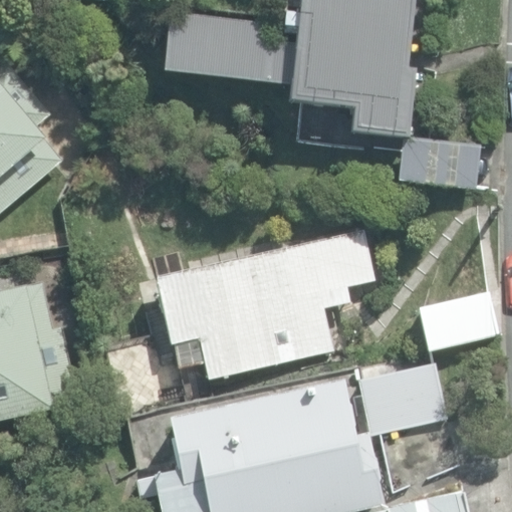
[(352,130),(405,136),(412,70),(404,69),(412,0),(303,0),(300,25),(168,11),(162,69),(294,83),(292,99),(355,106),(352,130)]
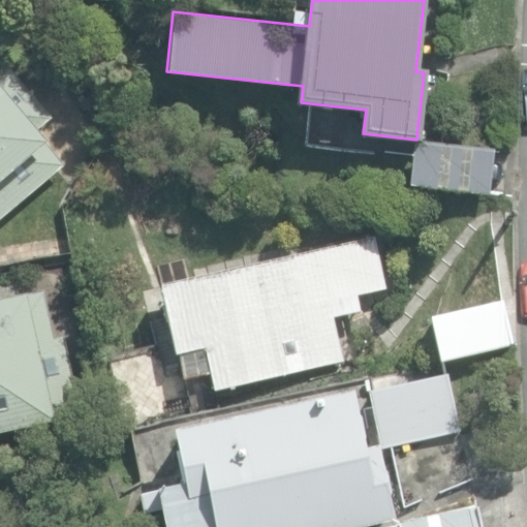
[(0,214),(61,164),(42,145),(47,142),(0,87),(0,214)]
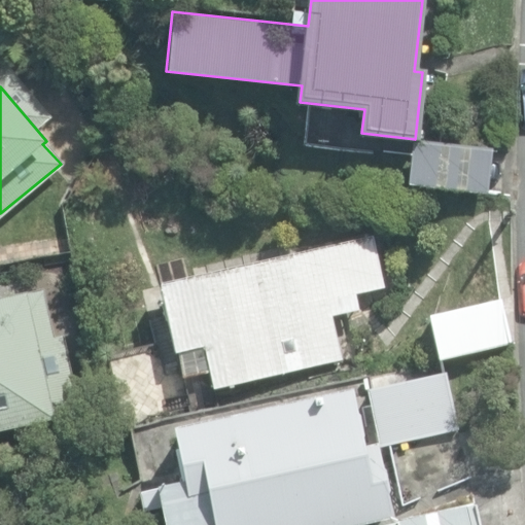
[(409,182),(487,190),(491,150),(414,142),(409,182)]
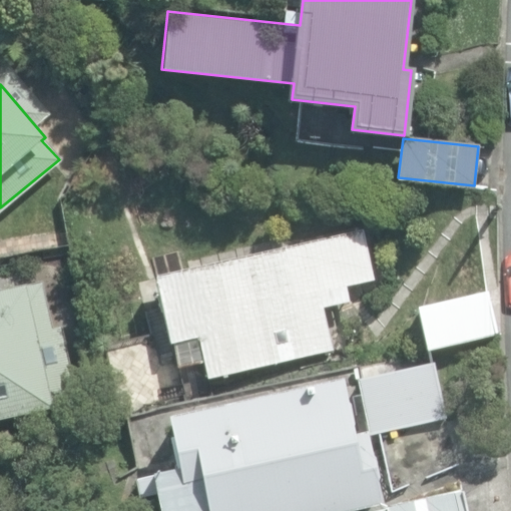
[(202,361),(207,377),(333,344),(323,306),(350,299),(346,284),(372,277),(359,227),(156,282),(179,367),(202,361)]
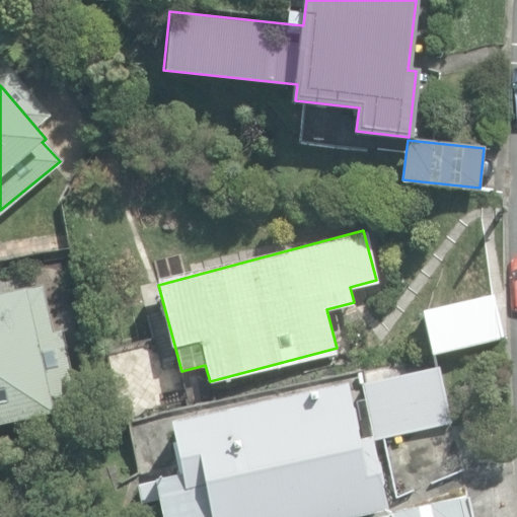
[(0,422),(51,411),(53,405),(77,396),(49,281),(24,290),(22,284),(0,289),(0,422)]
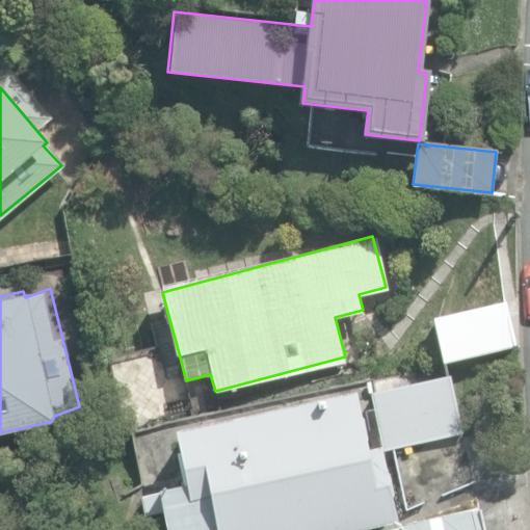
[(434,319),(445,364),(519,345),(507,300),(434,319)]
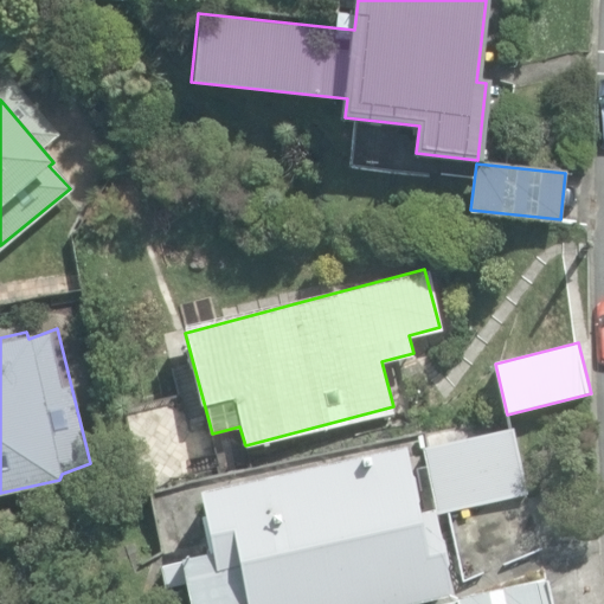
[(436,514),(527,495),(513,425),(422,444),(436,514)]
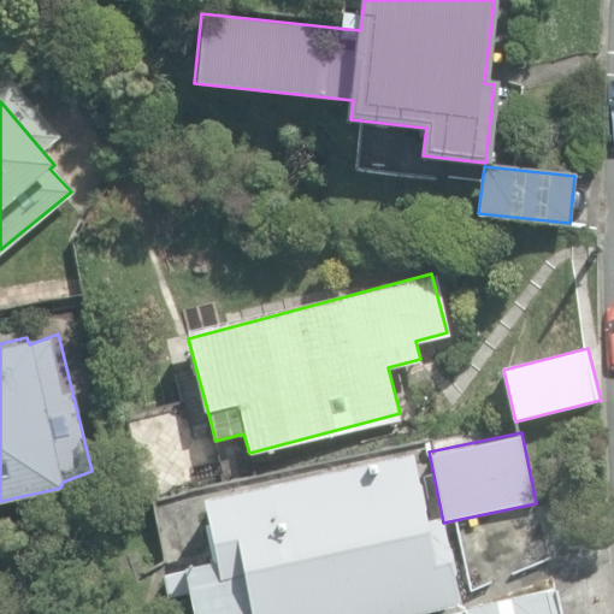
[(251,613),(252,613),(401,613),(459,601),(441,520),(426,524),(411,453),(199,501),(200,508),(173,514),(182,551),(211,544),(216,564),(164,574),(169,596),(188,591),(193,613),(251,613)]
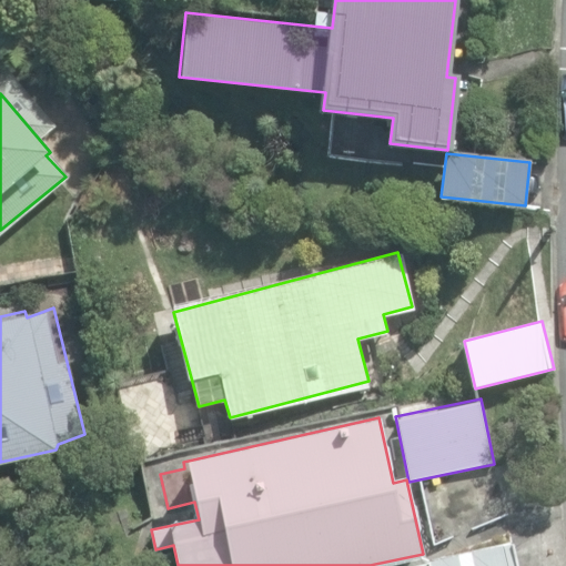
[(428,565),(516,565),(512,542),(428,559),(428,565)]
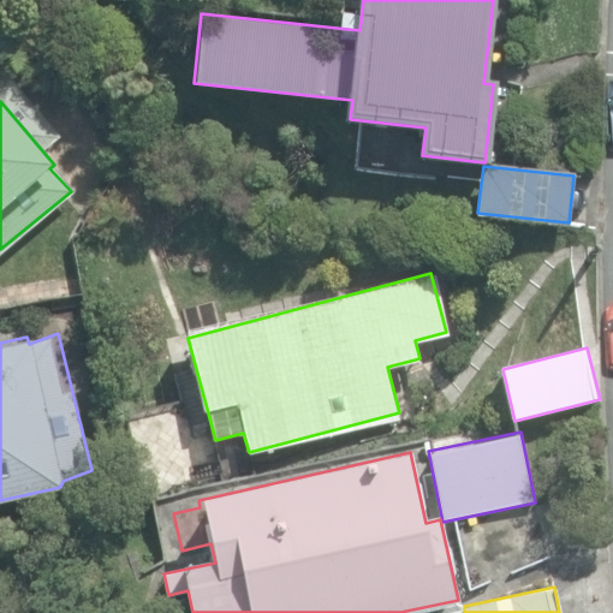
All buildings are outlined.
